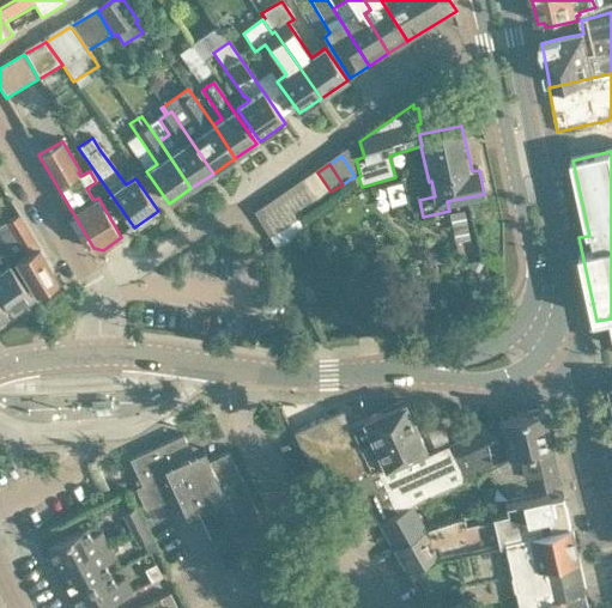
[(317,172),(306,181),(320,200),(331,192),(317,172)]
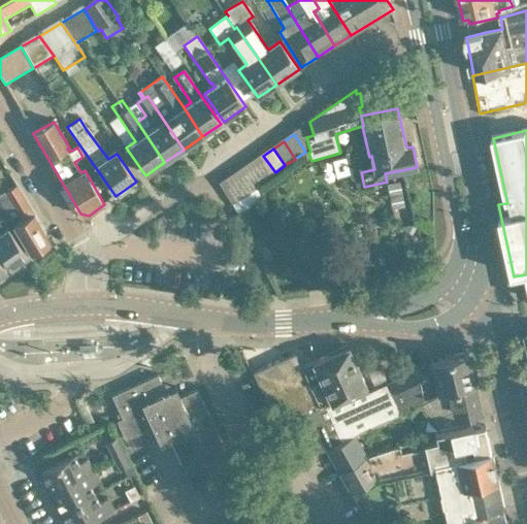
[(263,156),(253,162),(265,179),(275,172),(263,156)]
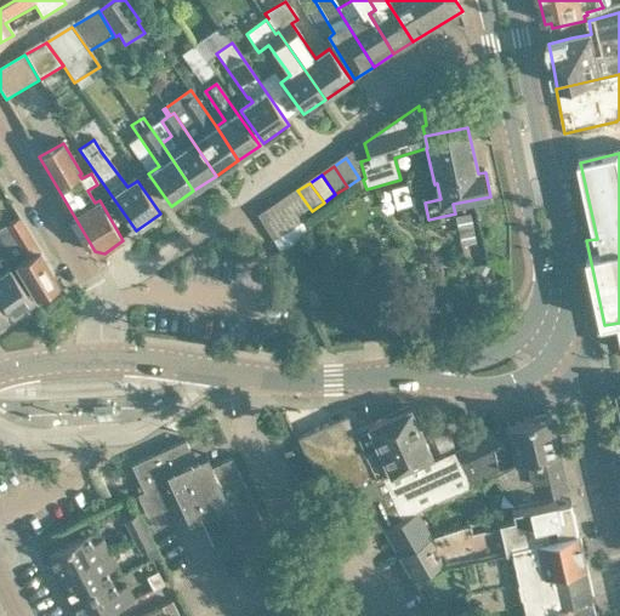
[(297,190),(286,199),(300,220),(303,216),(312,211),(297,190)]
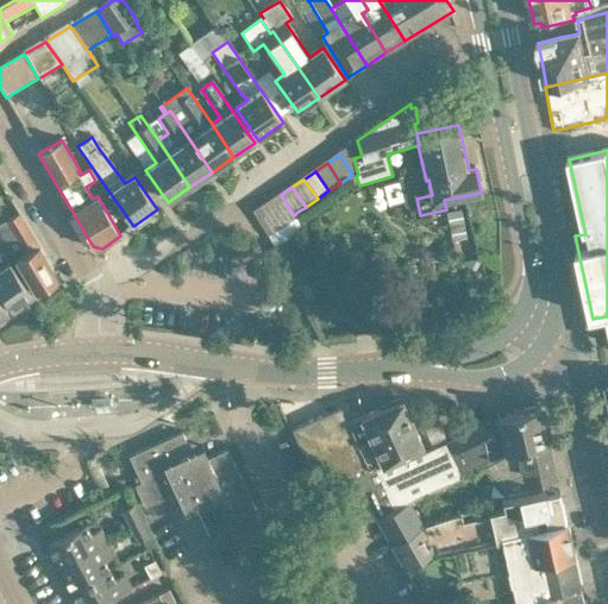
[(281,195),(268,203),(282,224),(294,215),(281,195)]
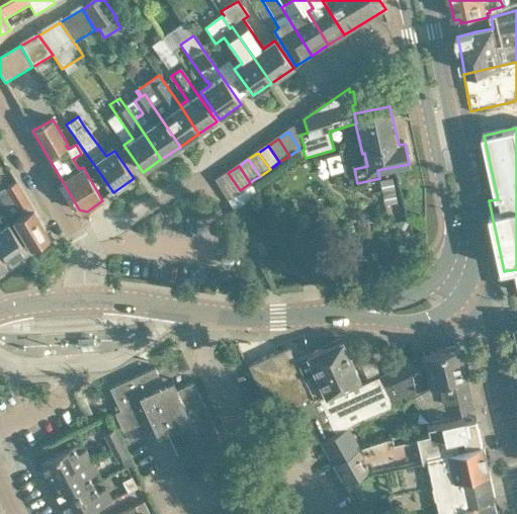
[(240,190),(228,173),(218,180),(230,197),(240,190)]
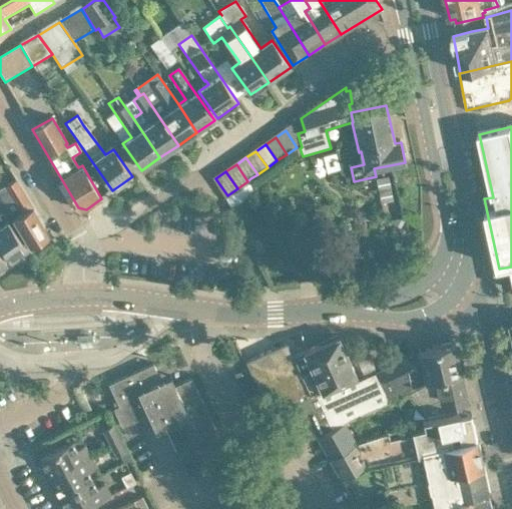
[(227,195),(224,196),(232,210),(249,198),(247,195),(256,190),(250,183),(253,182),(250,178),(247,181),(237,188),(227,195)]
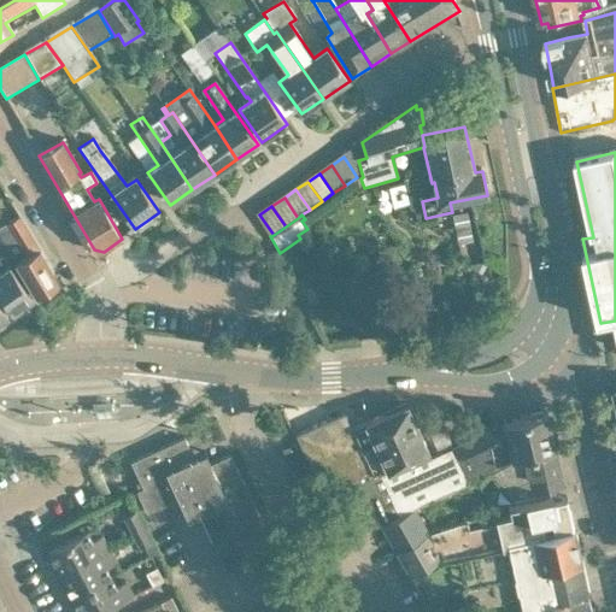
[(468,215),(453,218),(456,233),(470,230),(468,215)]
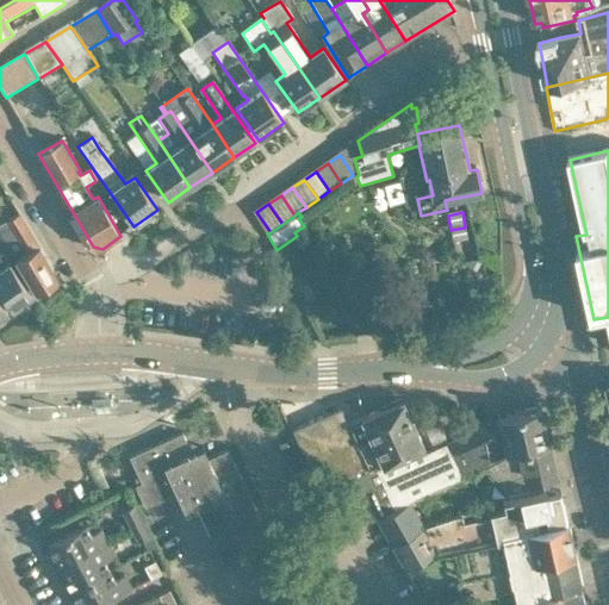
[(0,229),(0,235),(17,262),(36,294),(57,280),(20,217),(0,229)]
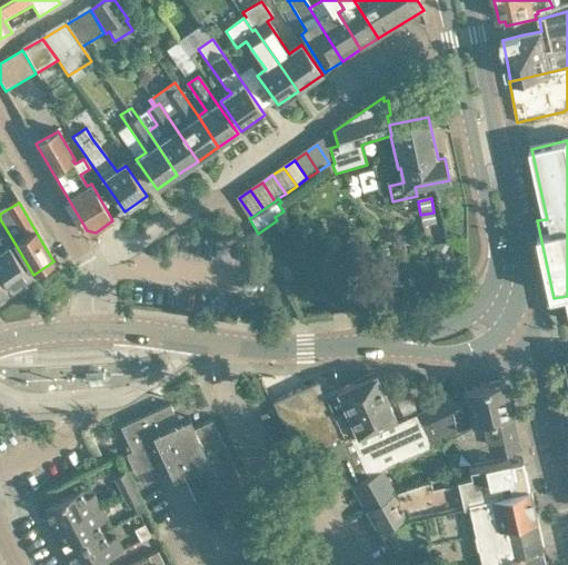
[(434,212),(420,215),(424,228),(436,226),(434,212)]
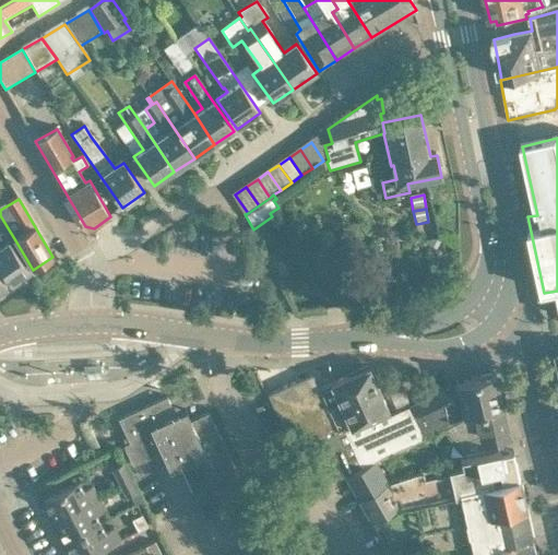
[(0,268),(11,285),(30,272),(18,255),(9,244),(2,233),(0,234),(0,268)]
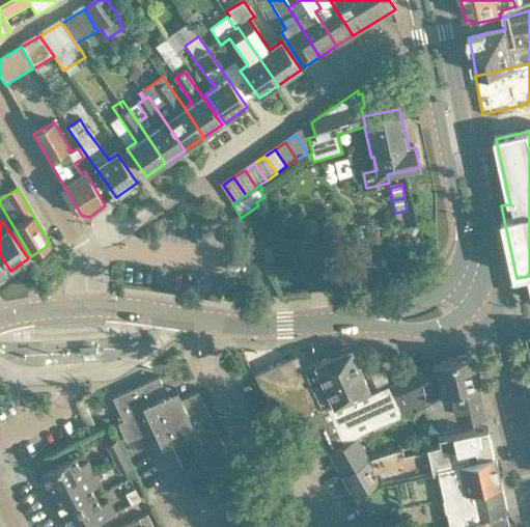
[(358,265),(351,242),(327,249),(334,272),(358,265)]
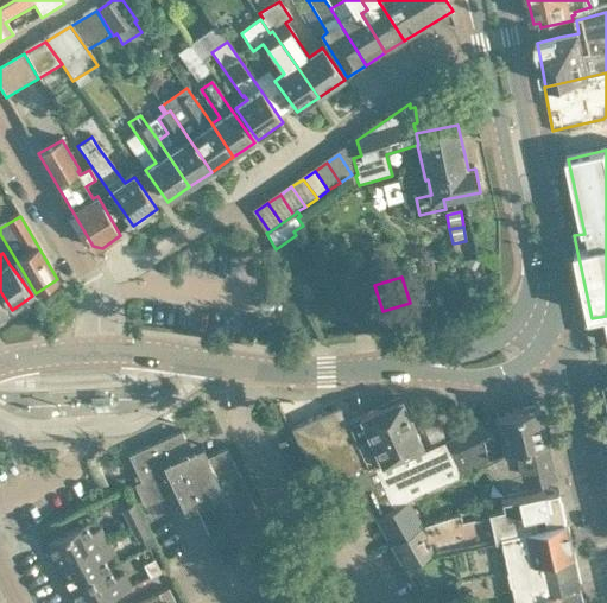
[(394,511),(408,505),(462,478),(446,443),(425,452),(423,449),(402,401),(348,425),(341,408),(292,431),(328,509),(356,496),(368,522),(375,519),(394,511)]
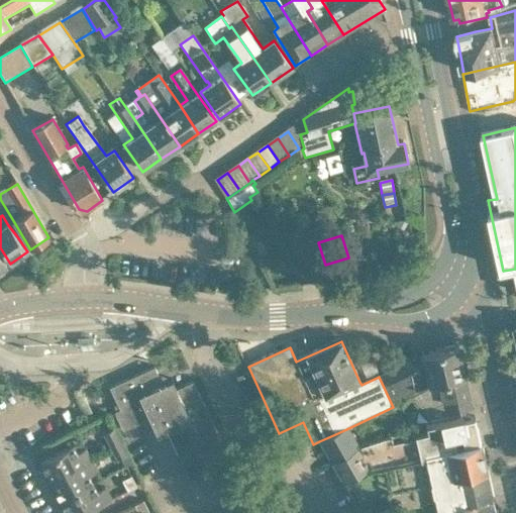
[(379,377),(393,407),(410,398),(417,395),(420,394),(420,393),(432,391),(431,386),(466,379),(466,377),(463,377),(461,369),(463,369),(463,367),(461,368),(459,360),(461,358),(461,357),(459,357),(457,349),(459,349),(459,347),(422,355),(379,377)]
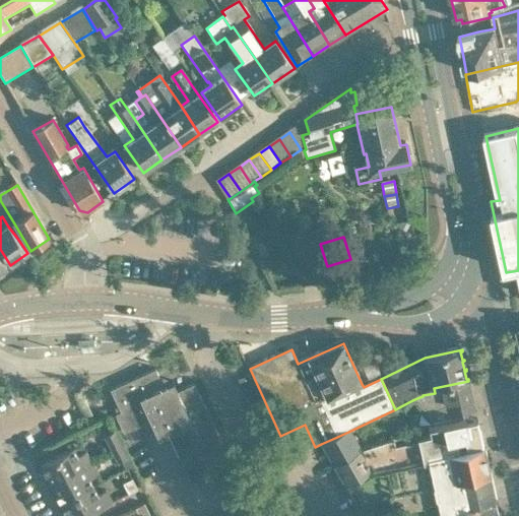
[(178,392),(173,383),(164,387),(155,371),(111,391),(121,413),(115,415),(124,435),(150,423),(158,440),(169,435),(193,490),(235,470),(194,385),(178,392)]
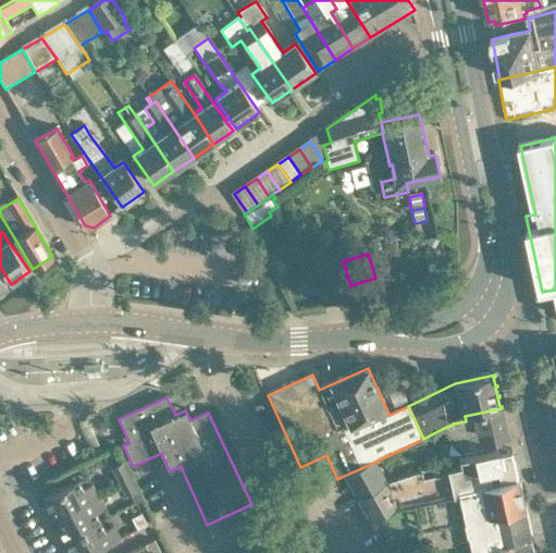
[(453,425),(449,426),(442,429),(459,444),(461,452),(509,442),(502,408),(465,416),(466,421),(453,424),(453,425)]
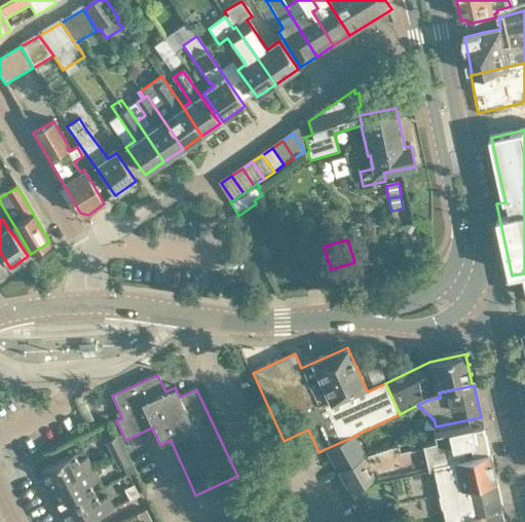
[(365,457),(338,473),(350,494),(377,477),(424,468),(489,452),(483,426),(475,427),(474,423),(471,424),(434,433),(436,441),(422,444),(423,448),(400,453),(398,446),(387,448),(368,456),(365,457)]
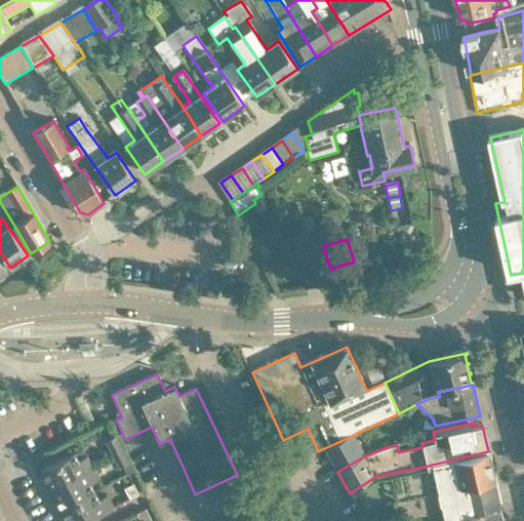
[(340,441),(324,448),(337,472),(364,456),(352,436),(340,441)]
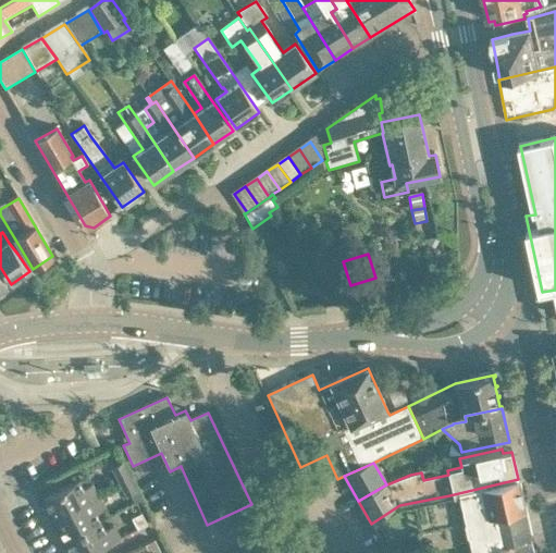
[(112,468),(115,475),(121,487),(131,481),(122,464),(112,468)]
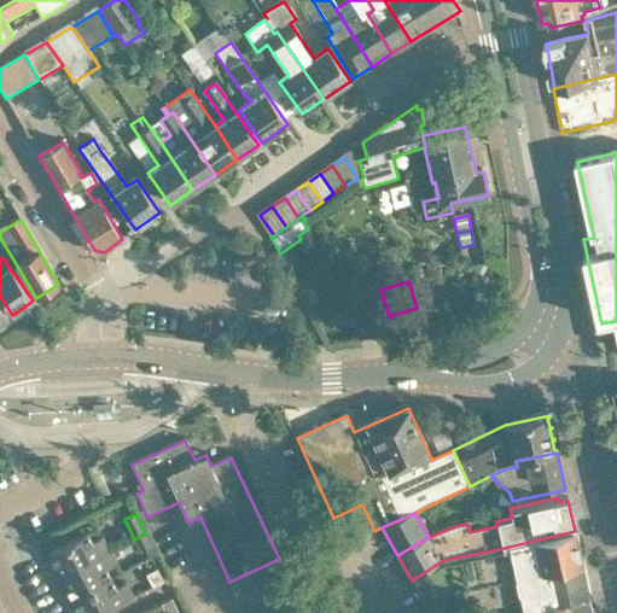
[(412,581),(421,596),(430,612),(519,612),(525,611),(525,612),(572,601),(589,597),(575,531),(499,549),(443,560),(412,581)]
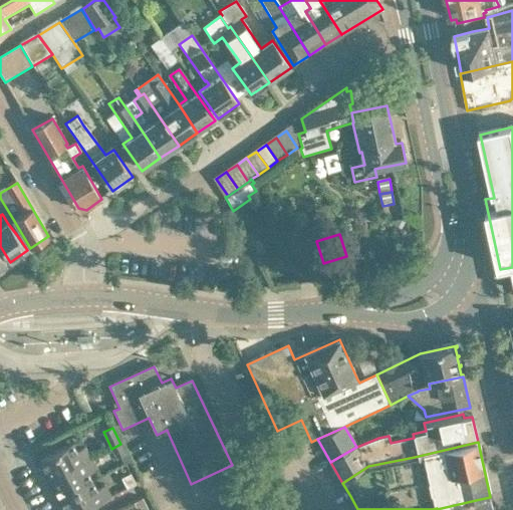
[(116,459),(125,455),(120,444),(111,449),(116,459)]
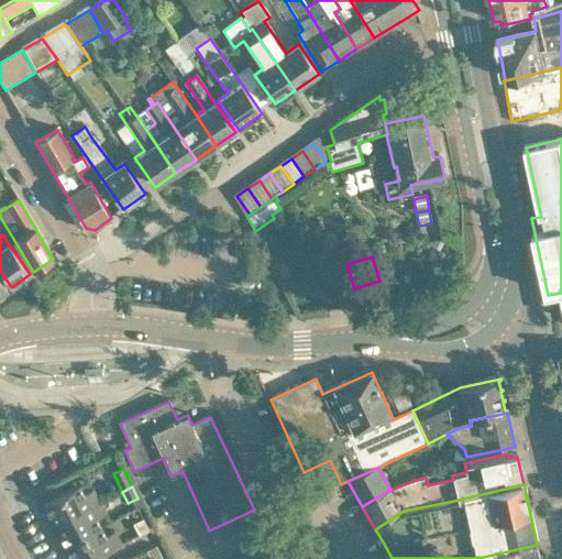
[(79,488),(44,505),(55,526),(100,504),(94,491),(84,496),(79,488)]
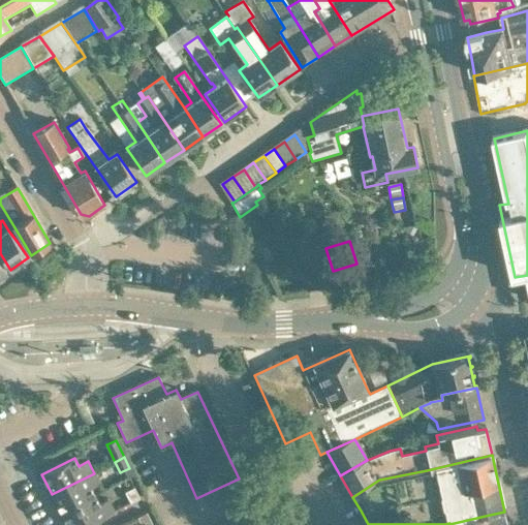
[(100,485),(94,473),(52,494),(62,514),(95,497),(91,489),(100,485)]
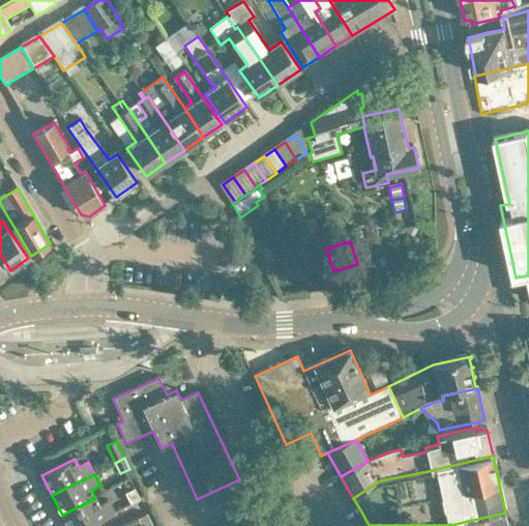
[(125,494),(131,505),(140,501),(135,490),(125,494)]
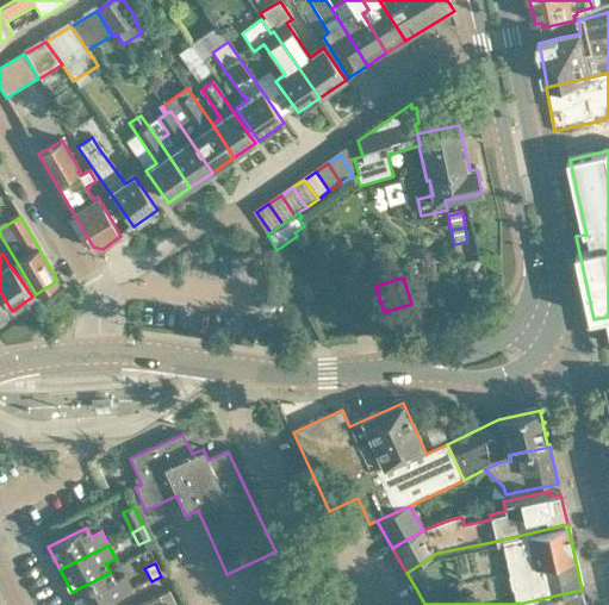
[(115,582),(110,573),(72,592),(79,604),(105,604),(132,591),(125,578),(115,582)]
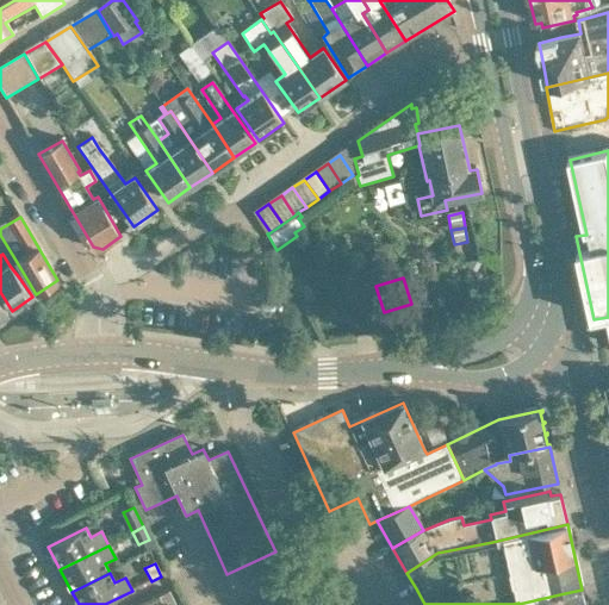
[(565,593),(519,604),(584,604),(583,594),(582,590),(565,593)]
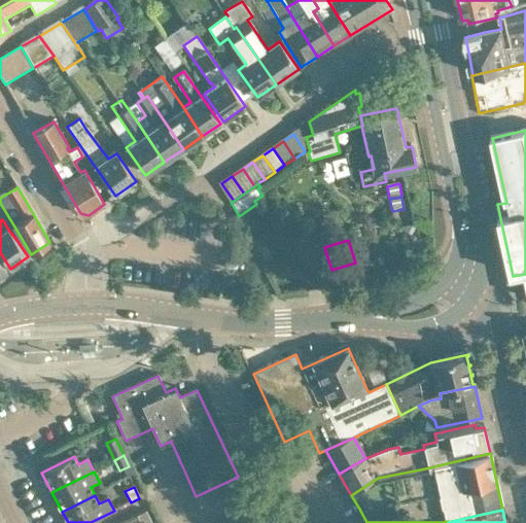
[(151,522),(146,513),(138,517),(140,522),(151,522)]
